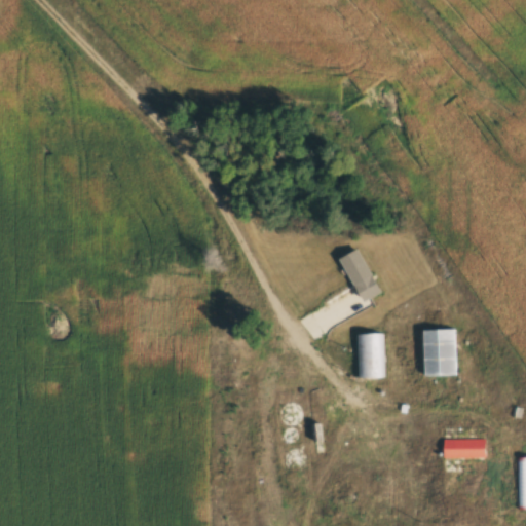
[(340,257),(362,301),(380,292),(359,249),(340,257)]
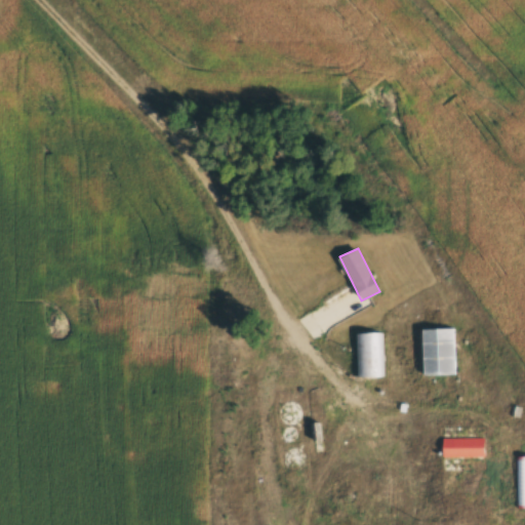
[(453,374),(453,328),(422,328),(422,374),(453,374)]
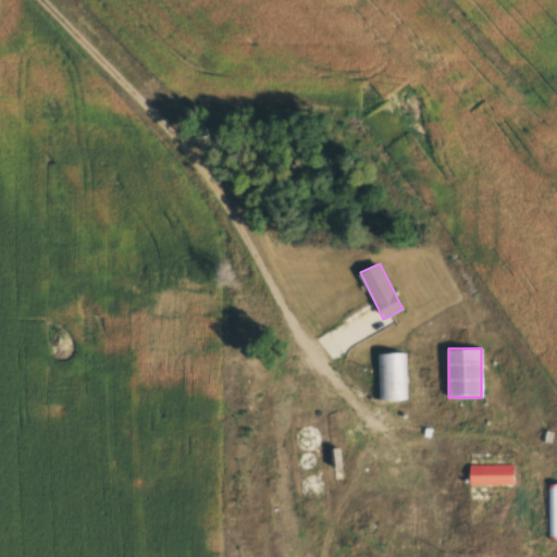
[(406,353),(379,353),(379,399),(406,399),(406,353)]
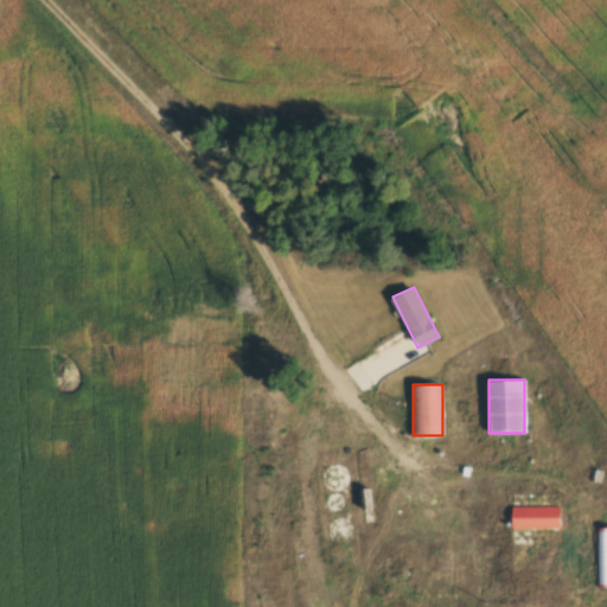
[(339,464),(321,473),(331,492),(349,484),(339,464)]
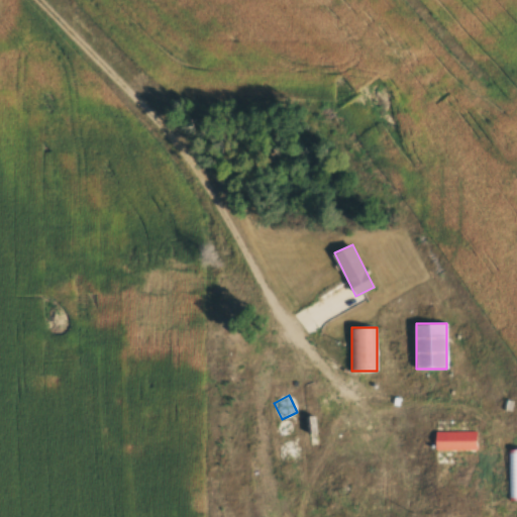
[(477,449),(477,431),(436,431),(436,449),(477,449)]
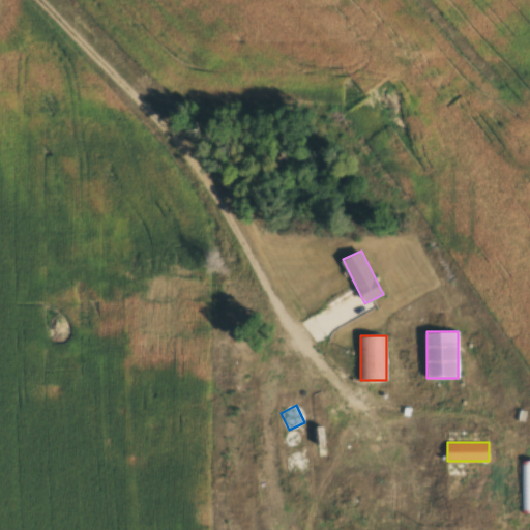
[(293,454),(294,472),(305,471),(303,453),(293,454)]
